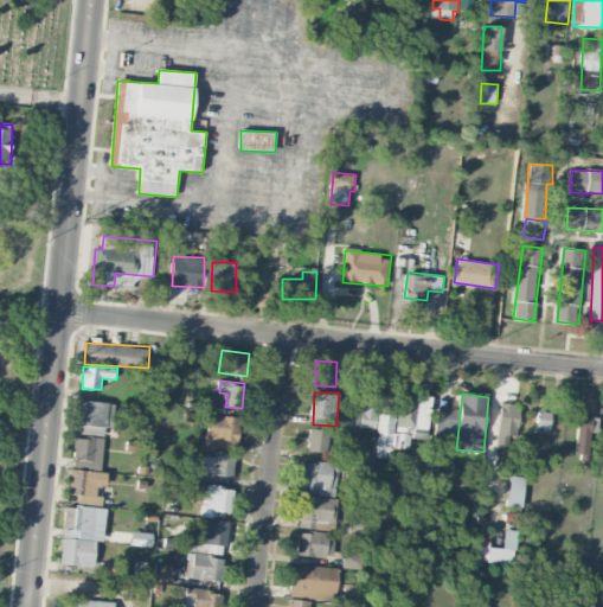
[(401,398),(399,415),(382,413),(378,457),(391,458),(392,447),(410,448),(411,436),(430,438),(434,397),(416,396),(415,400),(401,398)]
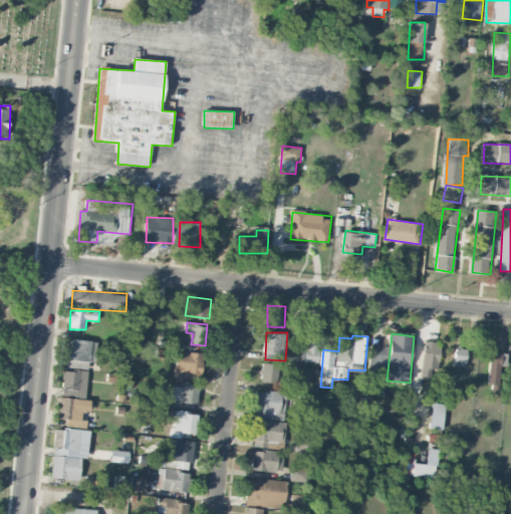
[(89,368),(90,361),(96,361),(98,341),(68,339),(66,367),(89,368)]
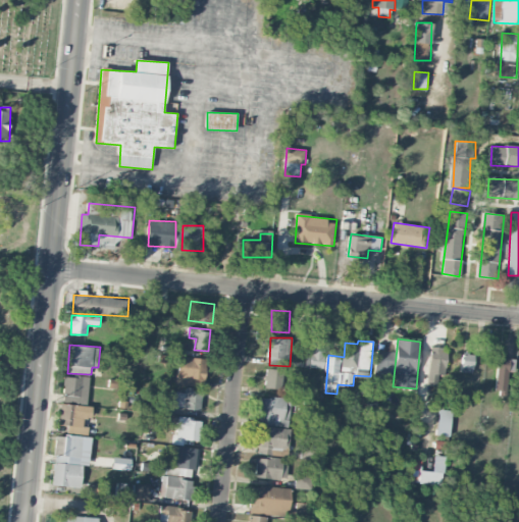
[(326,367),(326,345),(311,345),(311,367),(326,367)]
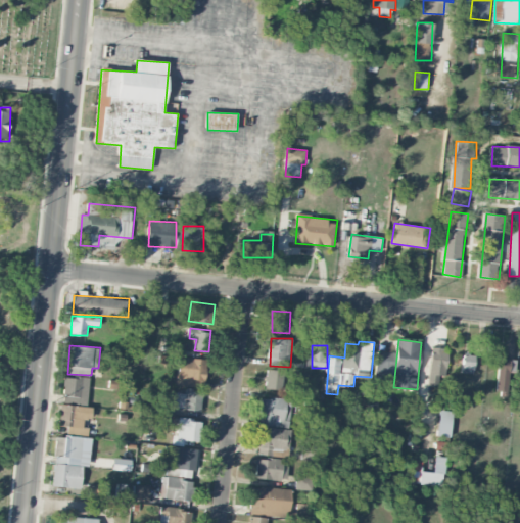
[(439,376),(447,376),(448,349),(432,348),(430,386),(439,386),(439,376)]
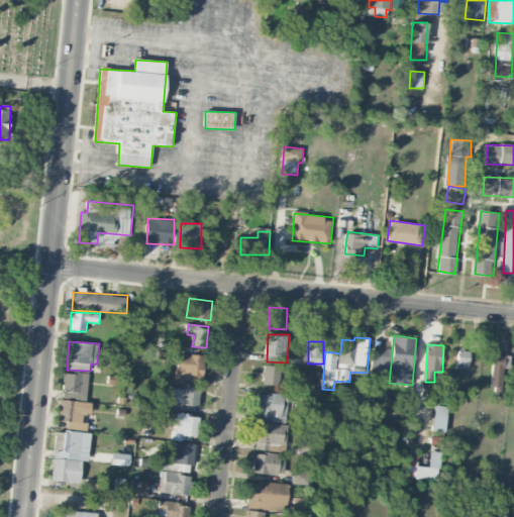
[(391,347),(375,347),(374,377),(390,378),(391,347)]
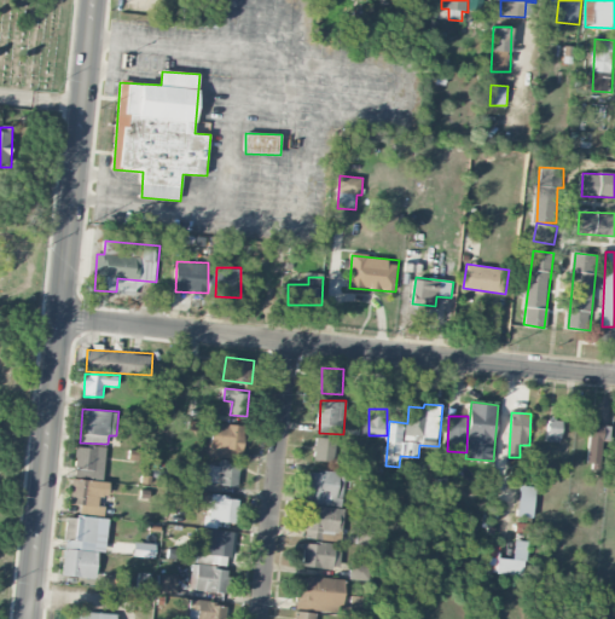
[(563,420),(550,418),(549,441),(562,443),(563,420)]
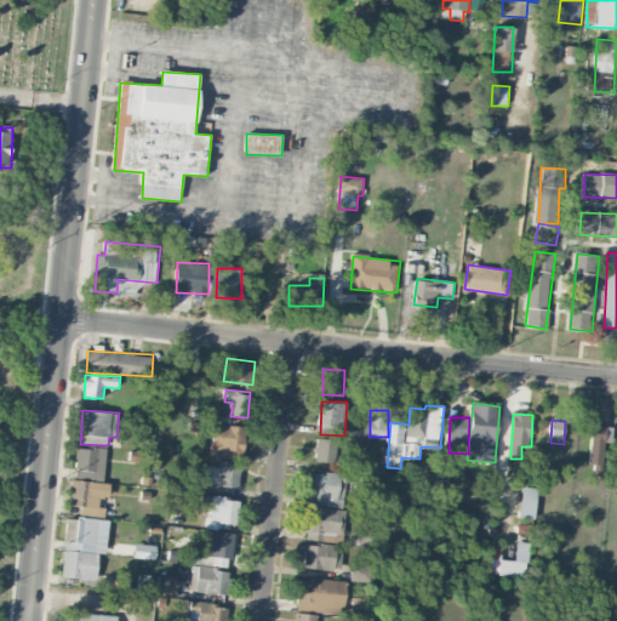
[(213,455),(245,456),(246,426),(215,425),(213,455)]
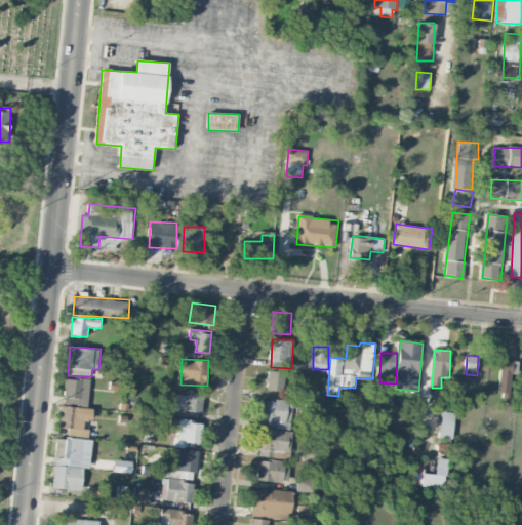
[(520,361),(503,359),(502,374),(519,376),(520,361)]
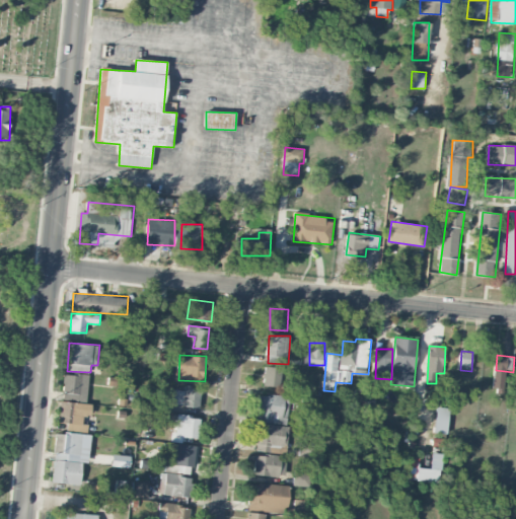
[(282,387),(284,368),(267,366),(265,385),(282,387)]
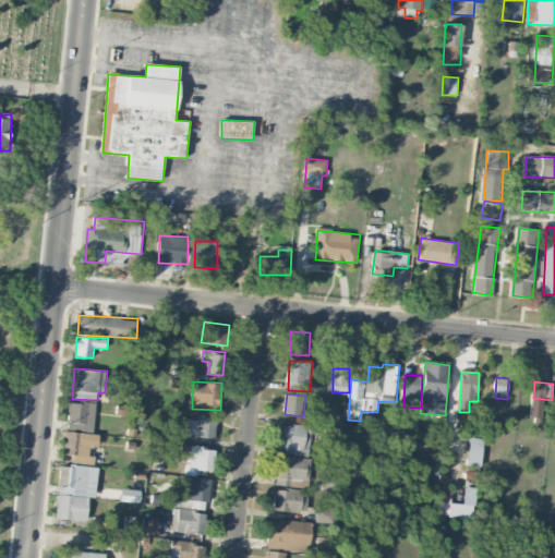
[(97,403),(71,401),(69,428),(95,432),(97,403)]
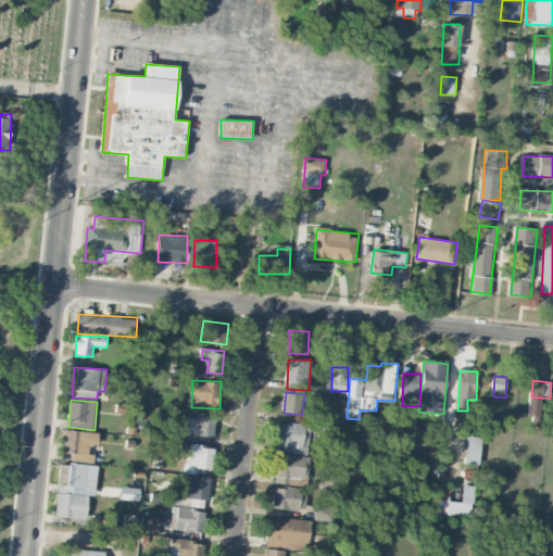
[(187,417),(186,436),(216,437),(217,416),(198,415),(198,418),(187,417)]
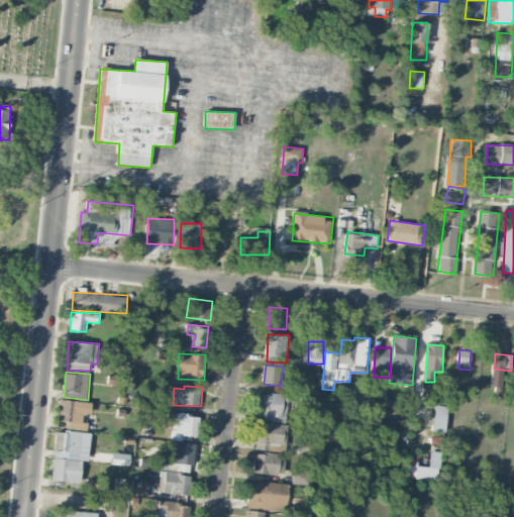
[(172,393),(161,392),(160,404),(172,405),(172,393)]
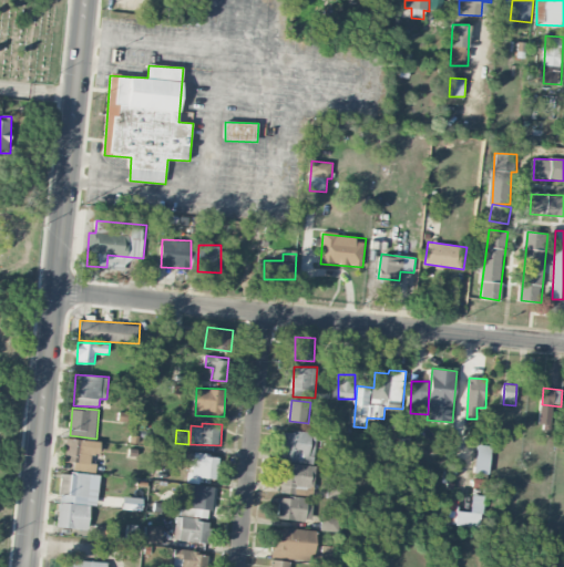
[(313,464),(316,434),(287,431),(284,461),(313,464)]
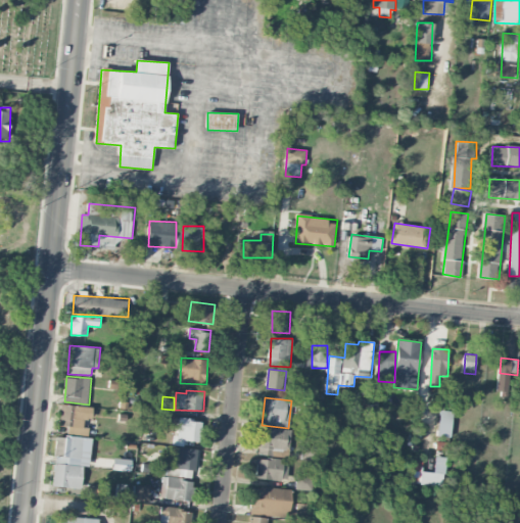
[(69,434),(90,435),(90,427),(85,427),(85,420),(93,420),(94,407),(61,405),(60,425),(69,426),(69,434)]
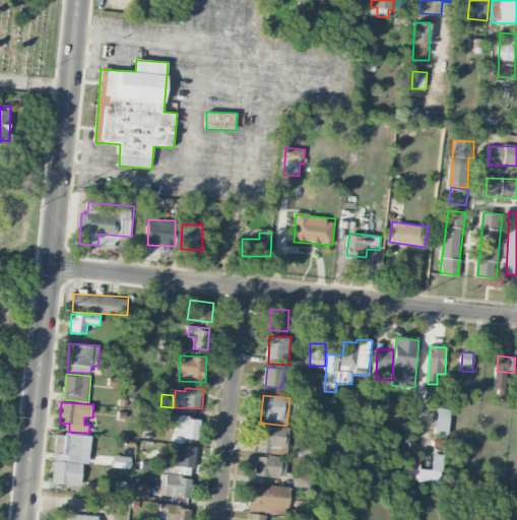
[(437,433),(449,435),(451,408),(439,407),(437,433)]
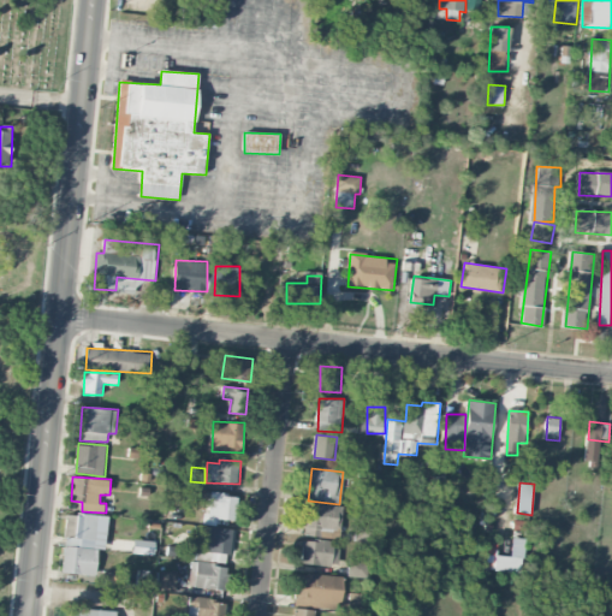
[(236,521),(239,496),(212,492),(211,514),(206,513),(205,523),(218,525),(219,519),(236,521)]
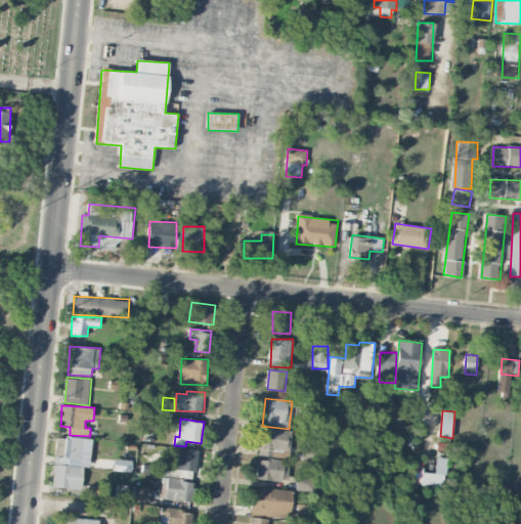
[(294,431),(263,427),(260,454),(290,459),(294,431)]
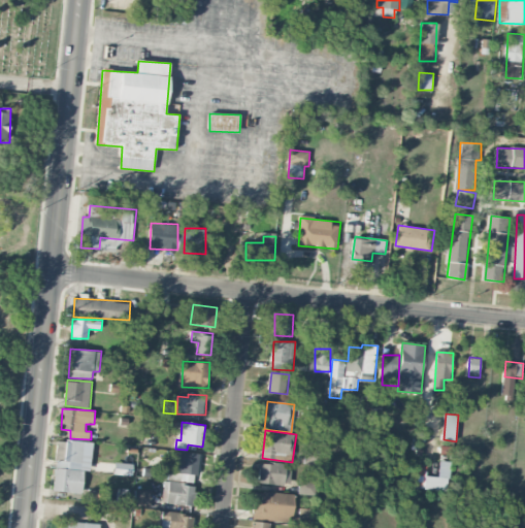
[(95,443),(60,439),(54,490),(84,493),(86,470),(91,470),(95,443)]
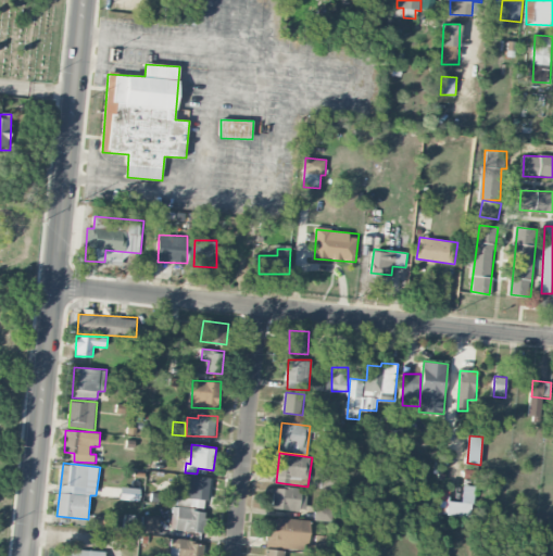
[(337,475),(324,474),(324,489),(337,489),(337,475)]
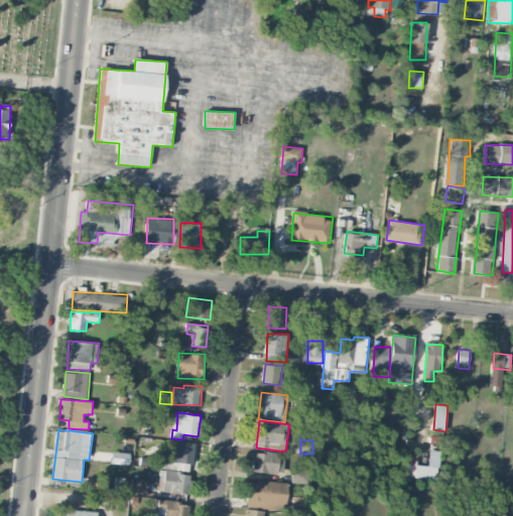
[(196,442),(170,441),(169,463),(196,464),(196,442)]
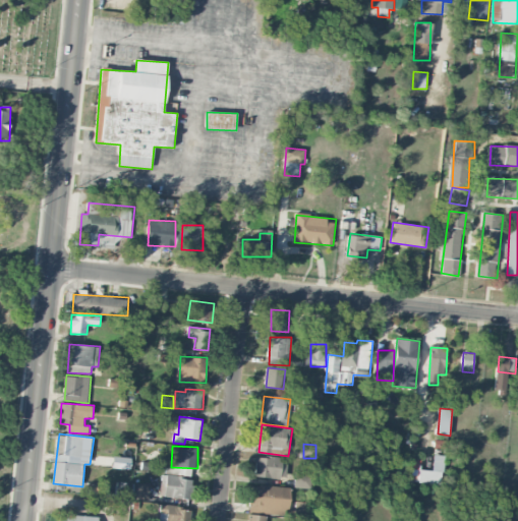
[(434,470),(413,469),(412,482),(444,484),(445,455),(435,455),(434,470)]
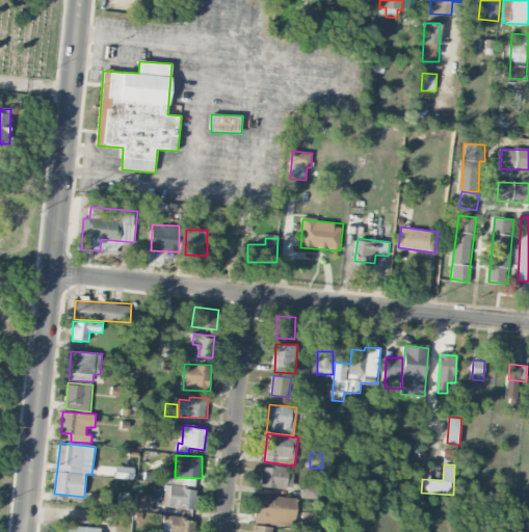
[(296,468),(262,466),(262,487),(295,488),(296,468)]
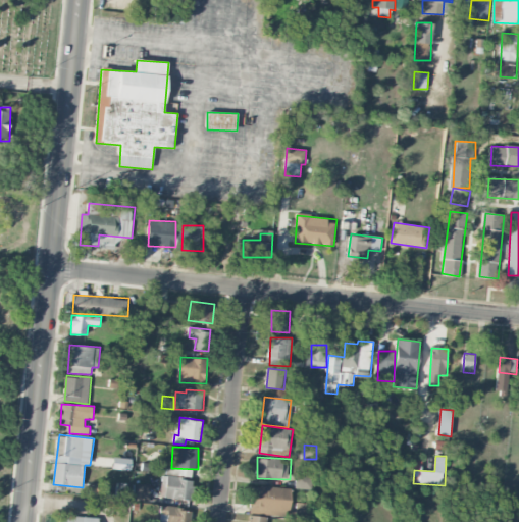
[(114,469),(133,470),(133,458),(114,458),(114,469)]
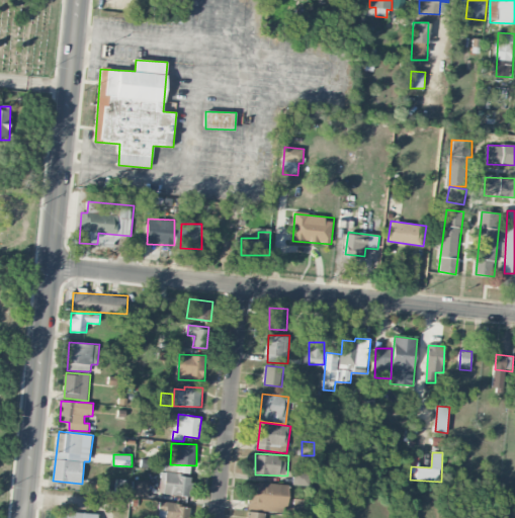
[(167,461),(143,460),(142,468),(166,469),(167,461)]
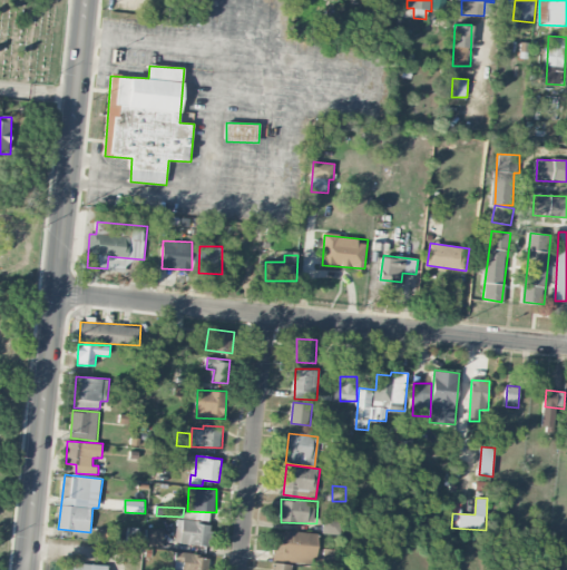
[(324,533),(344,534),(345,519),(325,518),(324,533)]
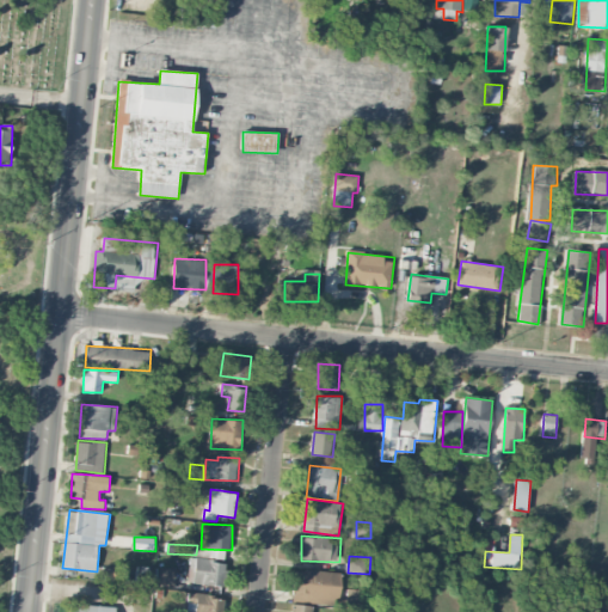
[(228,561),(192,560),(191,585),(227,586),(228,561)]
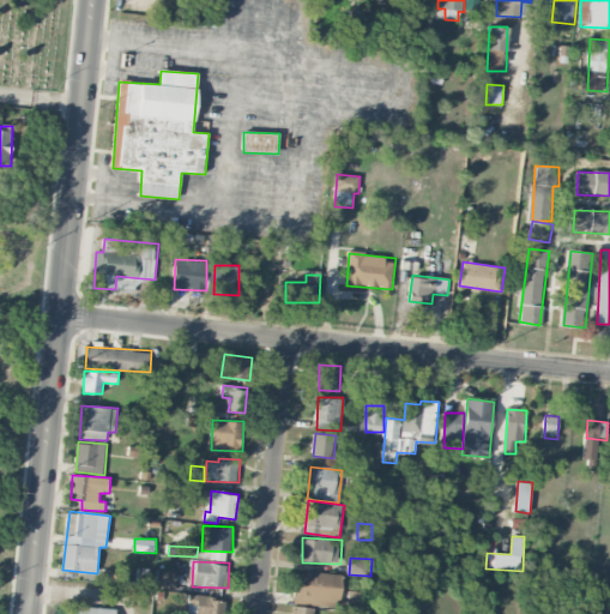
[(150,584),(151,569),(139,567),(138,583),(150,584)]
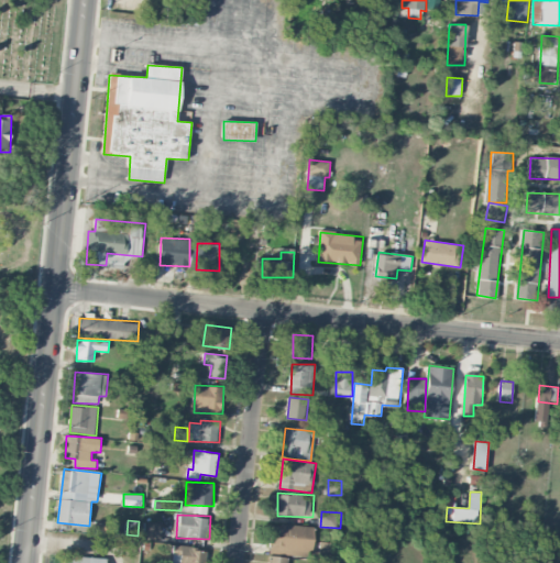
[(163,523),(146,522),(144,539),(162,541),(163,523)]
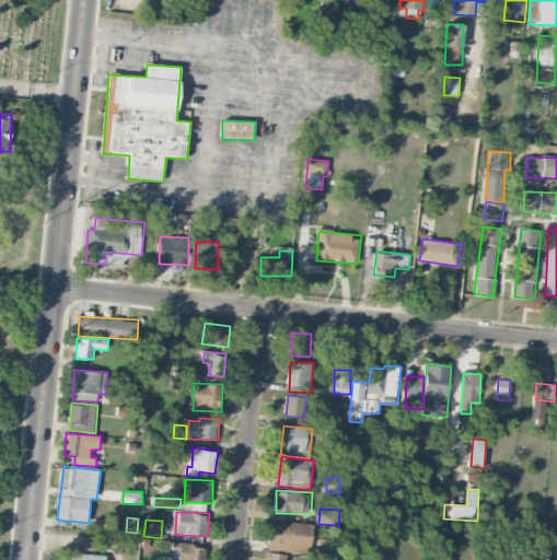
[(312,523),(270,521),(269,550),(311,552),(312,523)]
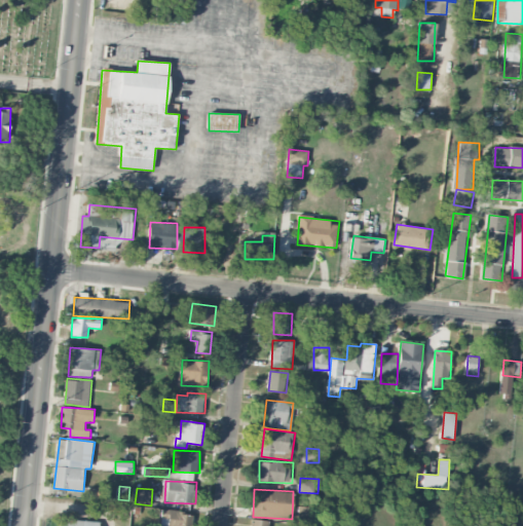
[(308,506),(301,505),(299,520),(307,521),(308,506)]
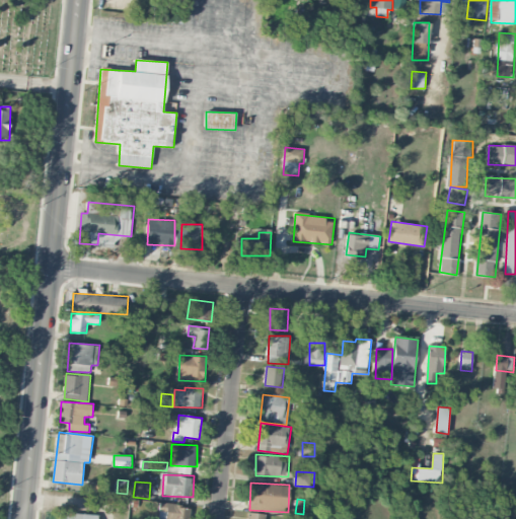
[(190,518),(192,507),(161,503),(158,518),(190,518)]
